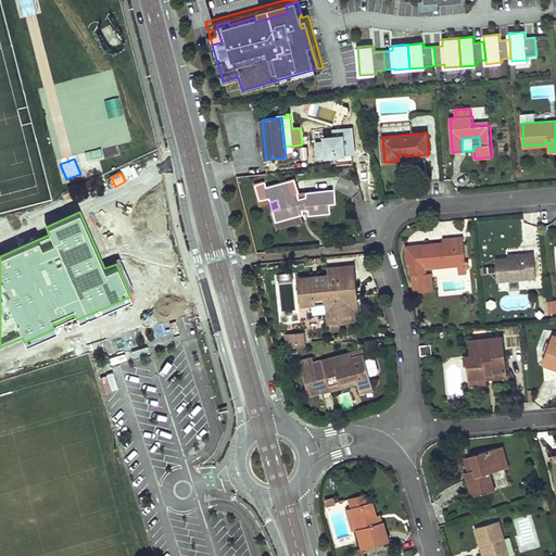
[(302,215),(275,223),(277,228),(303,220),(302,215)]
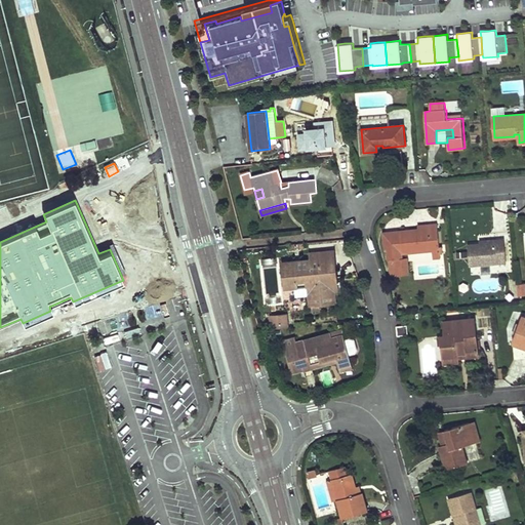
[(428,229),(384,233),(386,249),(388,249),(390,259),(395,259),(403,258),(403,253),(433,250),(440,249),(437,224),(428,225),(428,229)]
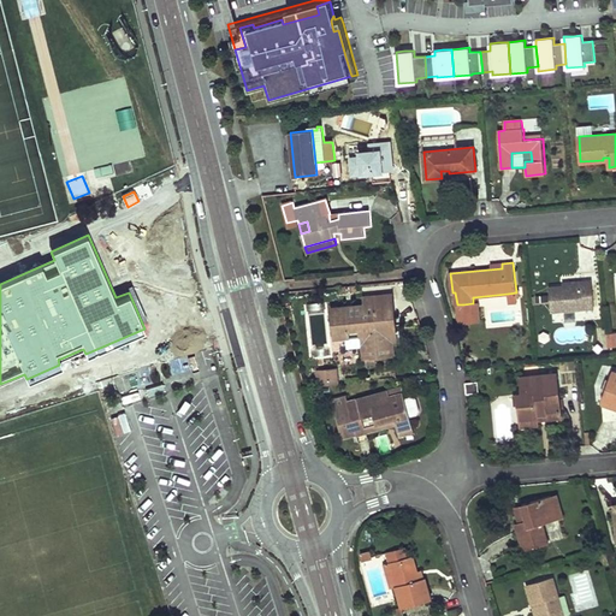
[(564,286),(550,288),(552,312),(592,308),(591,280),(580,282),(580,286),(564,288),(564,286)]
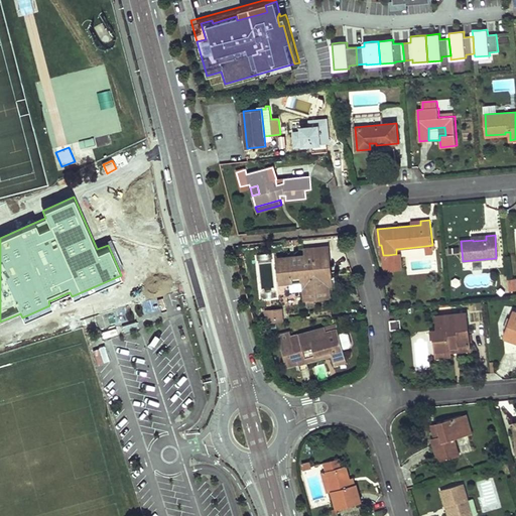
[(330,247),(304,249),(305,256),(331,254),(330,247)]
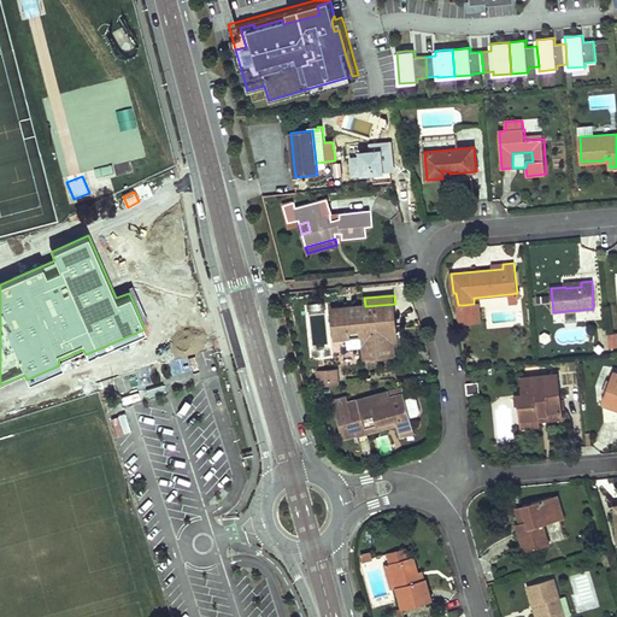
[(365,306),(331,309),(334,339),(348,338),(363,336),(364,347),(365,360),(394,358),(393,344),(392,334),(398,333),(397,324),(392,324),(392,319),(397,319),(395,304),(365,306)]
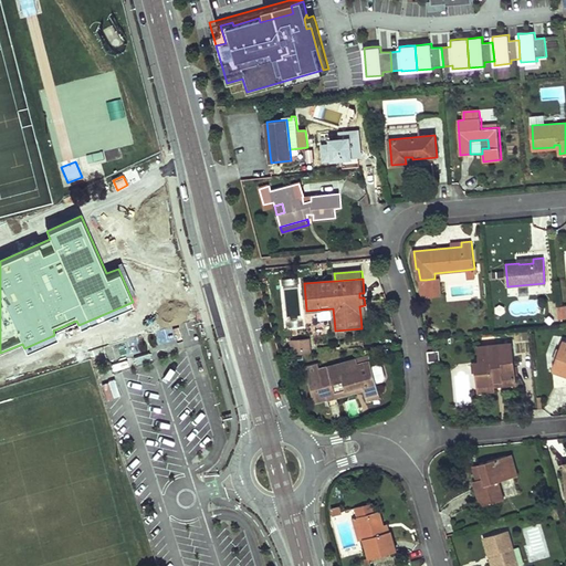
[(435,279),(426,280),(428,297),(442,296),(440,279),(435,279)]
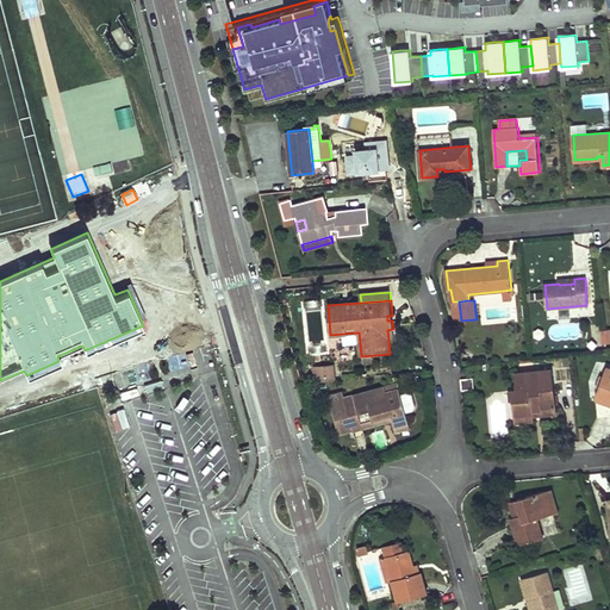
[(359,332),(344,334),(344,344),(360,343),(359,332)]
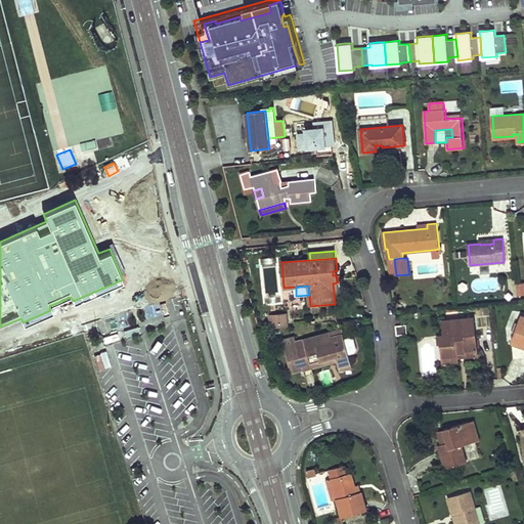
[(295,313),(279,314),(280,322),(295,320),(295,313)]
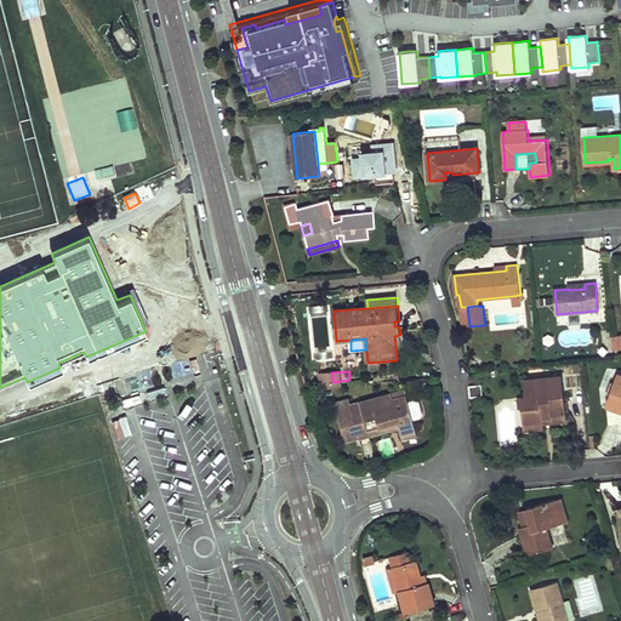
[(607,404),(609,425),(620,423),(620,374),(619,372),(611,389),(613,403),(607,404)]
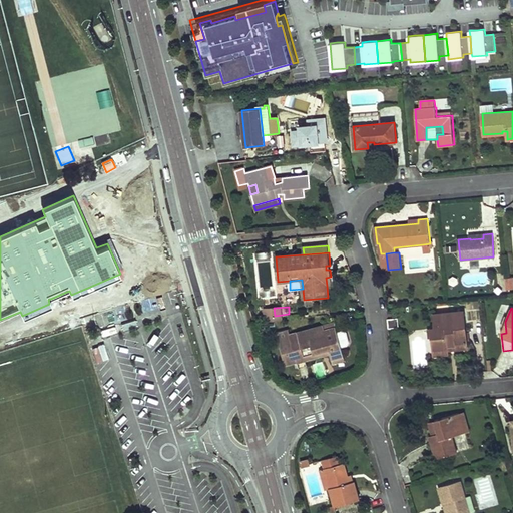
[(467,342),(464,311),(434,314),(435,329),(431,329),(434,351),(448,350),(448,345),(467,342)]
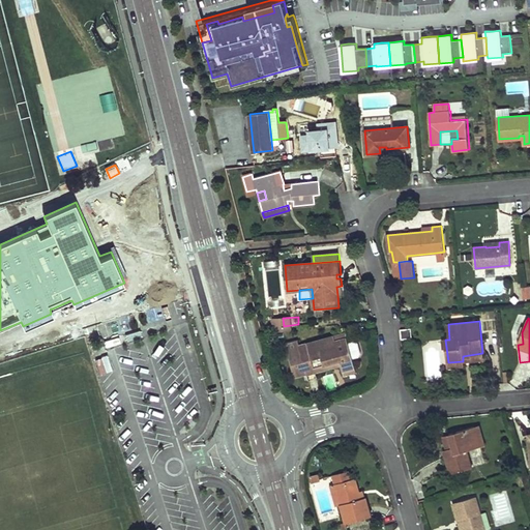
[(411,328),(401,329),(402,339),(412,337),(411,328)]
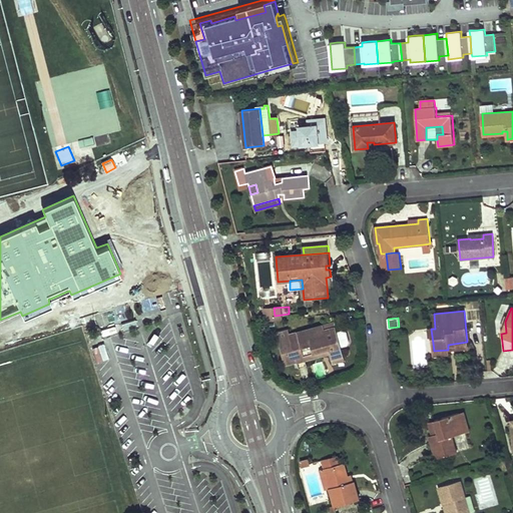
[(289,329),(277,332),(286,365),(298,362),(296,357),(302,356),(329,349),(331,354),(332,358),(343,356),(335,327),(325,330),(324,326),(315,328),(315,330),(307,332),(306,330),(290,334),(289,329)]
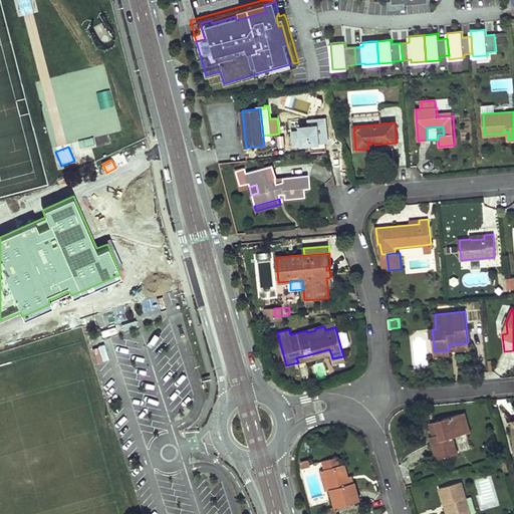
[(302,356),(296,357),(298,362),(331,354),(329,349),(302,356)]
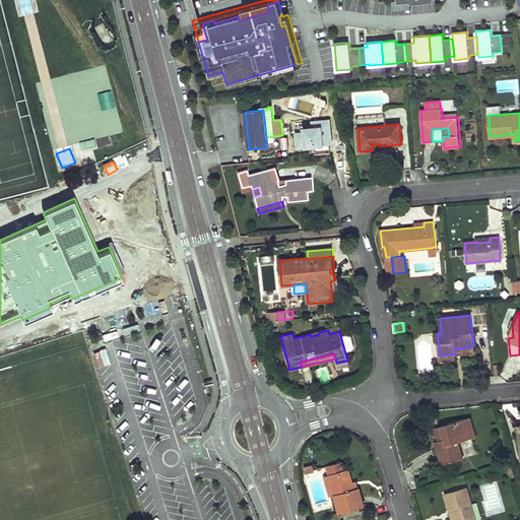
[(470,416),(466,418),(471,438),(476,437),(470,416)]
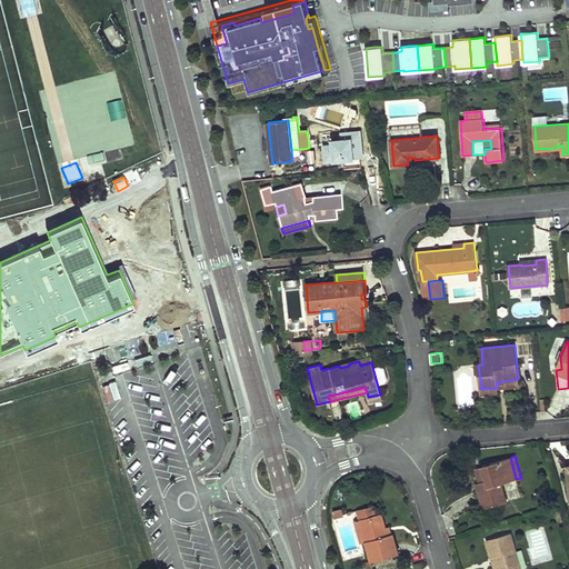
[(477,482),(483,509),(508,501),(502,482),(516,479),(510,458),(482,466),(487,480),(480,481),(477,482)]
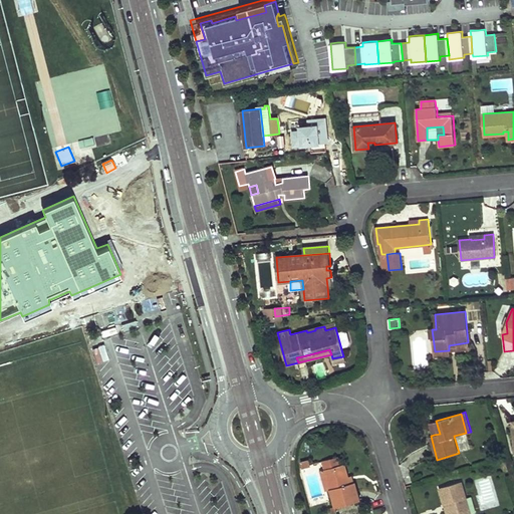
[(440,434),(436,421),(430,422),(434,435),(440,434)]
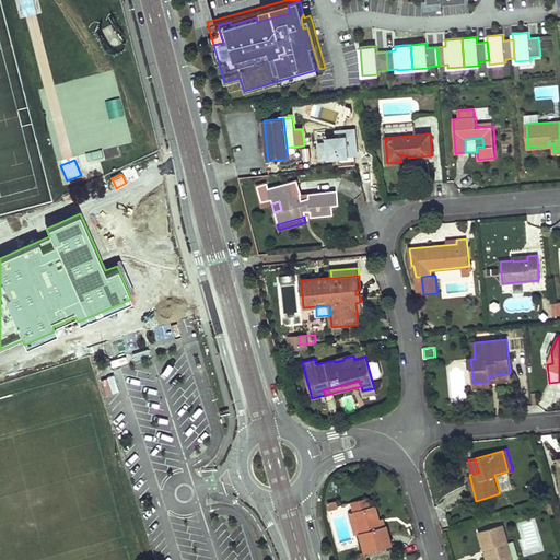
[(350,503),(353,512),(354,511),(373,505),(370,498),(350,503)]
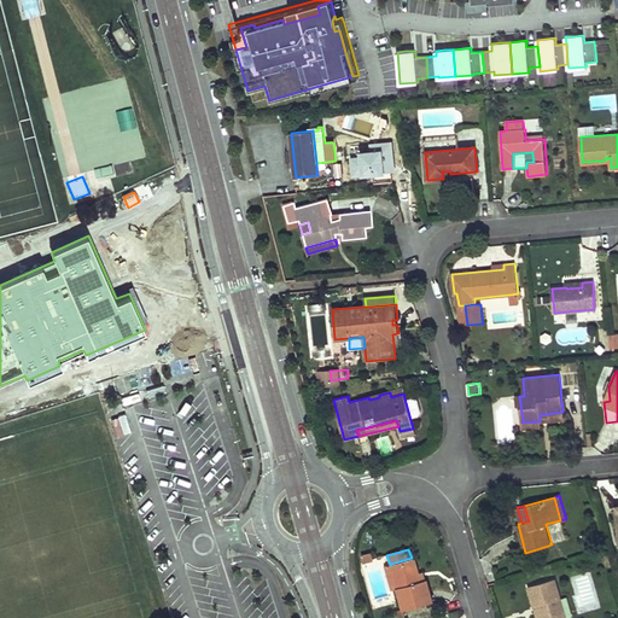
[(419,575),(414,558),(412,558),(391,564),(398,588),(404,610),(433,601),(427,579),(425,579),(421,582),(419,575)]
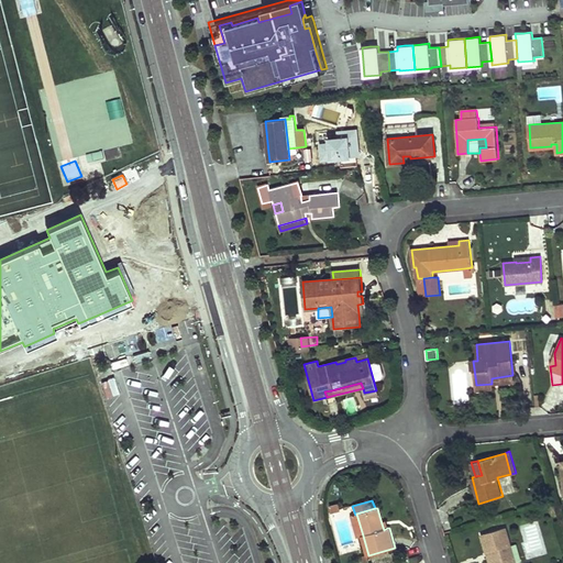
[(363,536),(356,514),(355,515),(351,516),(357,537),(363,536)]
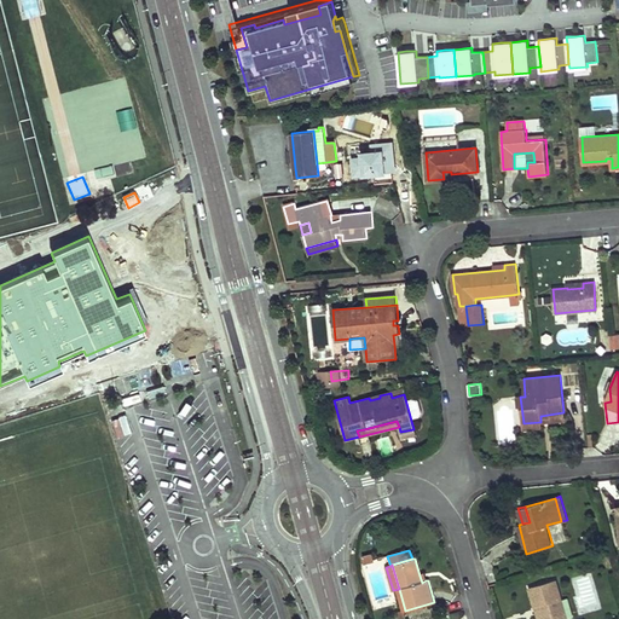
[(567,618),(556,580),(530,588),(534,607),(539,606),(543,618),(567,618)]
